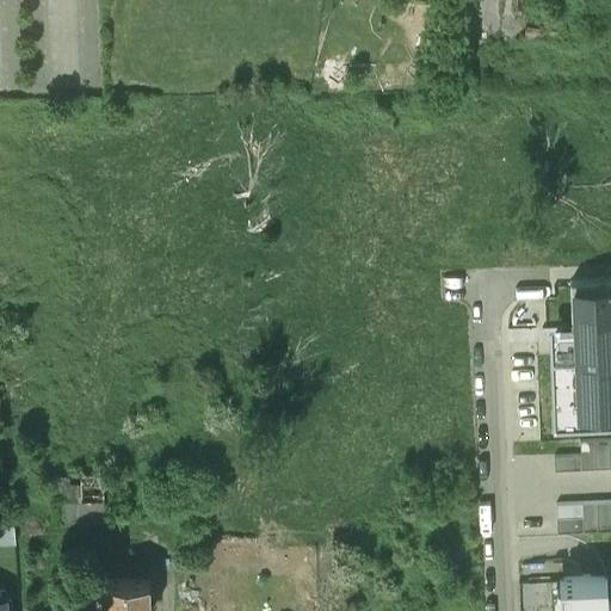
[(610,279),(572,281),(573,325),(549,325),(553,417),(610,414),(610,279)]
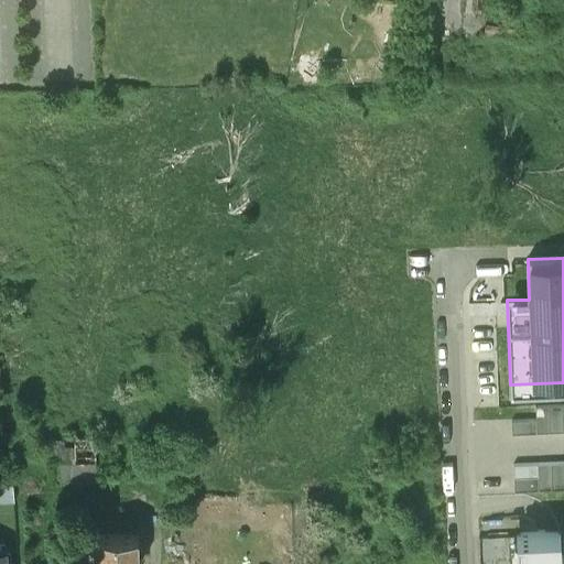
[(534,420),(511,421),(511,434),(563,432),(563,407),(534,409),(534,420)]
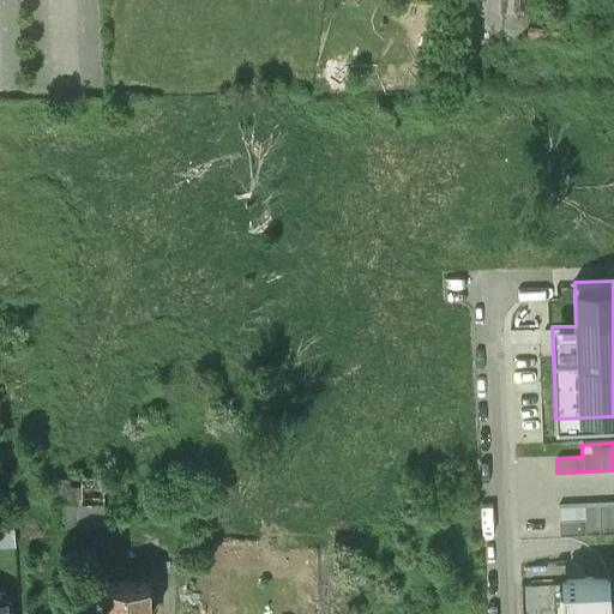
[(80,475),(79,485),(70,485),(70,477),(54,477),(54,503),(55,503),(55,506),(44,506),(44,522),(103,523),(103,476),(80,475)]
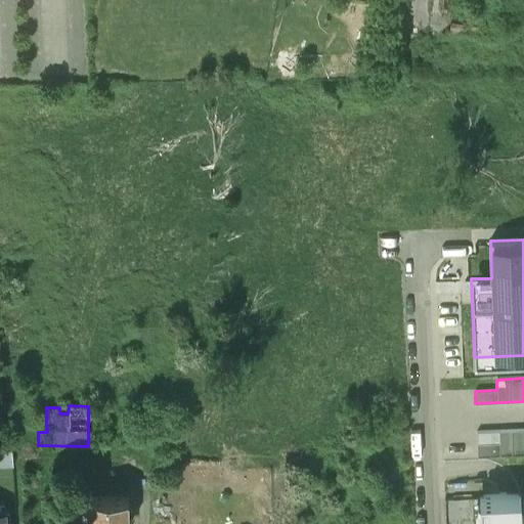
[(523,429),(477,432),(478,455),(523,453),(523,429)]
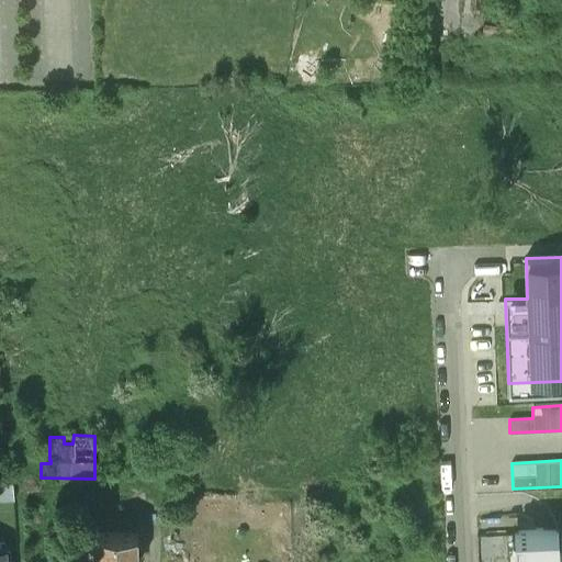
[(12,482),(0,483),(0,501),(14,499),(12,482)]
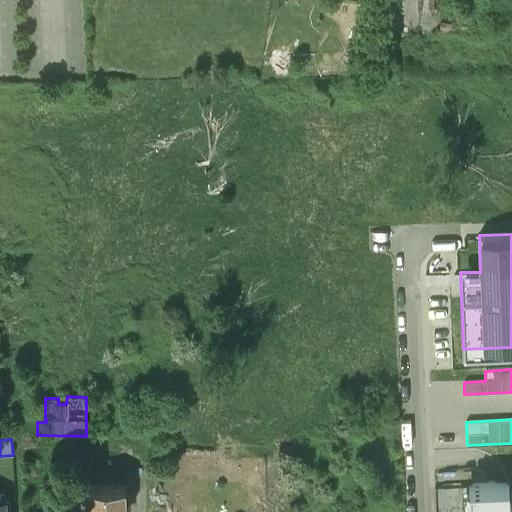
[(469,511),(511,511),(511,504),(509,505),(508,485),(469,487),(469,511)]
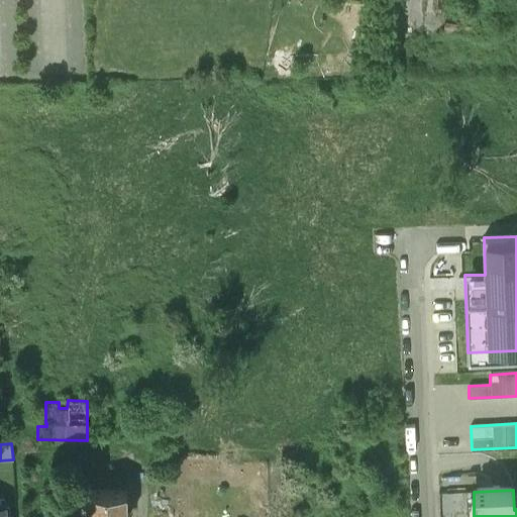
[(124,516),(125,491),(87,491),(87,509),(82,509),(81,516),(124,516)]
